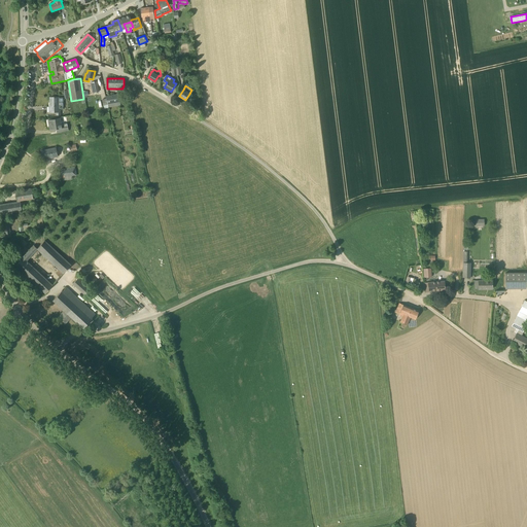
[(120,105),(119,95),(118,94),(106,96),(106,99),(108,104),(108,108),(120,105)]
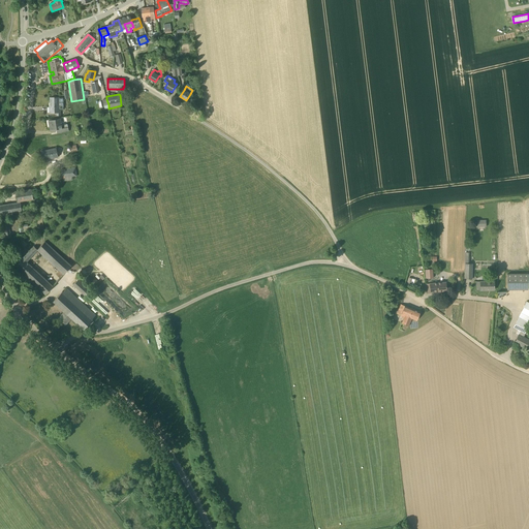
[(53,114),(53,113),(57,113),(57,116),(60,116),(60,109),(63,109),(63,98),(59,98),(59,97),(51,97),(51,106),(49,106),(47,106),(47,114),(53,114)]
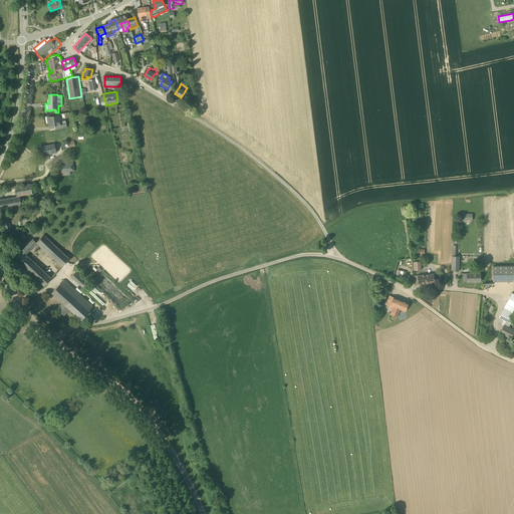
[(59,125),(60,129),(67,127),(66,123),(65,120),(59,121),(58,115),(49,116),(51,126),(59,125)]
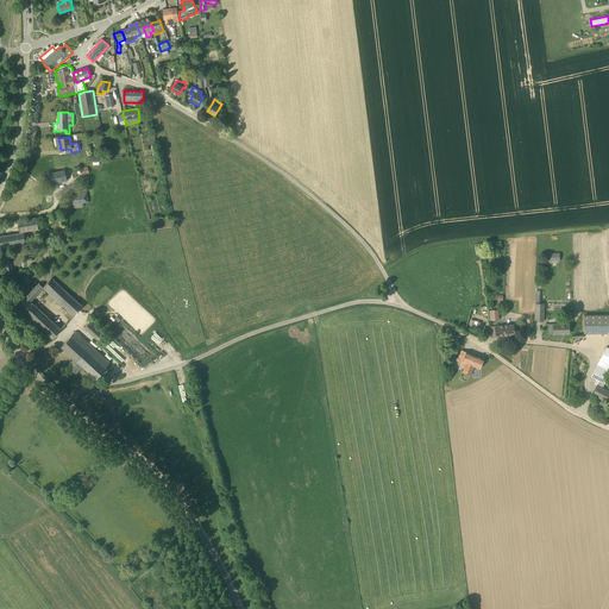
[(67,181),(66,170),(48,175),(49,184),(67,181)]
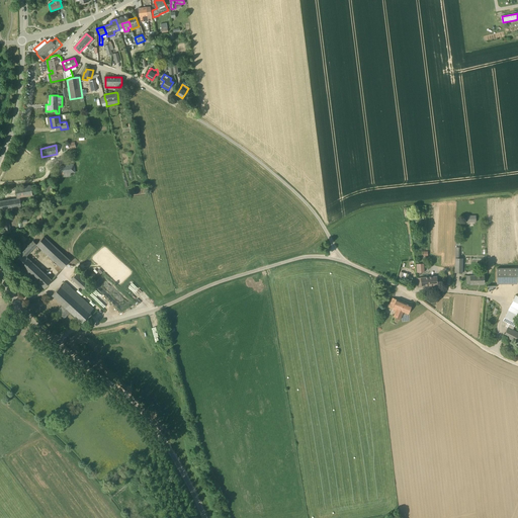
[(62,178),(71,177),(70,174),(76,173),(75,168),(78,167),(77,163),(59,166),(61,175),(62,175),(62,178)]
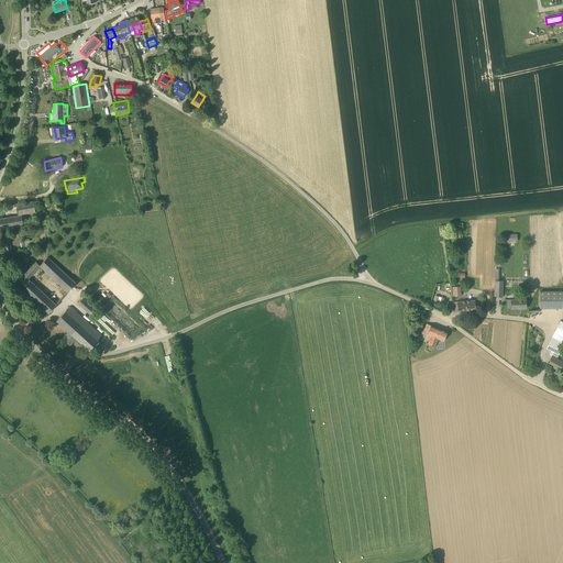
[(35,212),(34,201),(26,202),(17,205),(19,217),(0,219),(0,228),(23,225),(22,214),(35,212)]
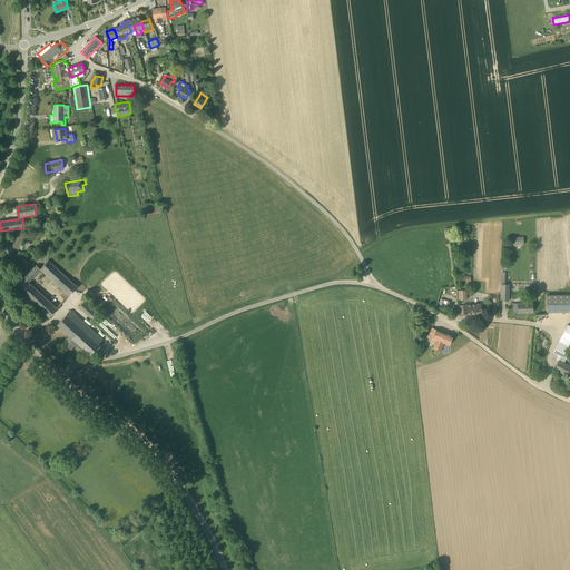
[(9,241),(3,242),(6,248),(2,249),(2,253),(0,253),(0,258),(0,259),(12,256),(11,251),(9,241)]
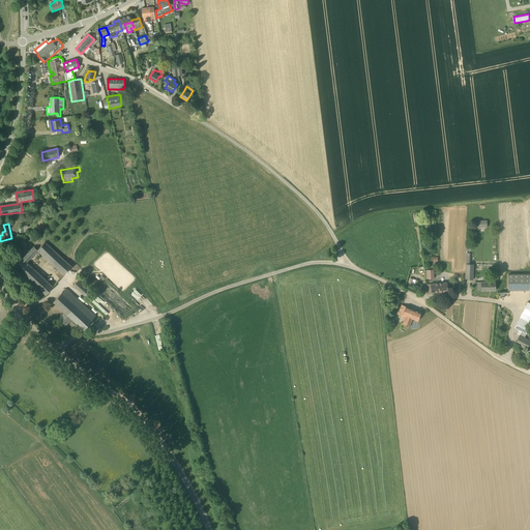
[(37,249),(37,251),(60,270),(56,274),(61,278),(71,266),(45,242),(37,249)]
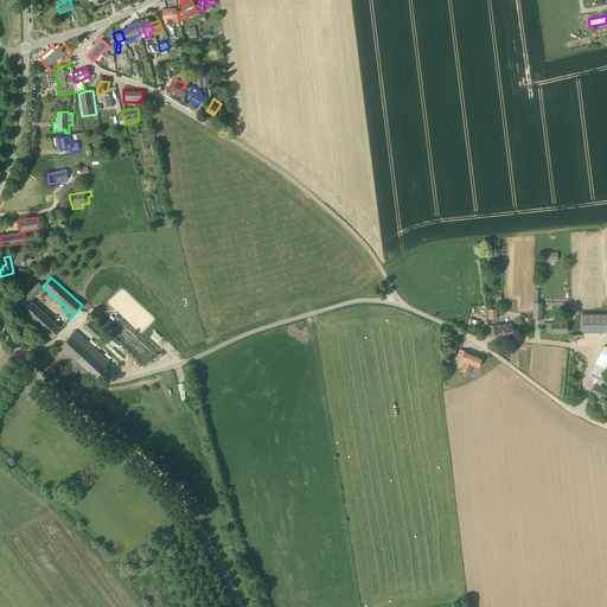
[(43,287),(43,286),(39,282),(32,289),(18,306),(49,333),(52,338),(61,328),(30,300),(43,287)]
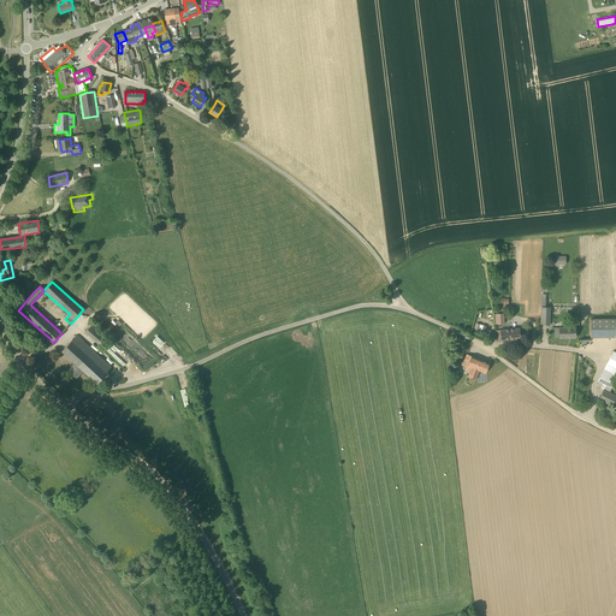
[(495,314),(496,325),(504,324),(504,313),(495,314)]
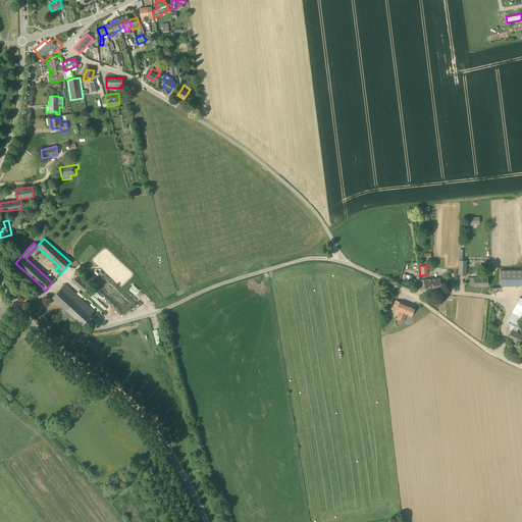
[(521,285),(521,270),(501,270),(501,285),(521,285)]
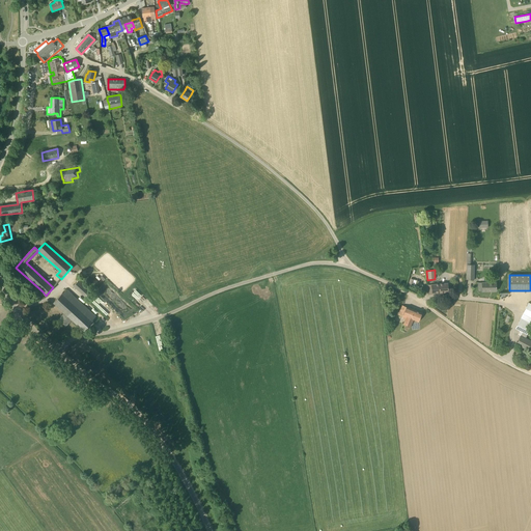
[(80,280),(74,286),(85,297),(90,290),(80,280)]
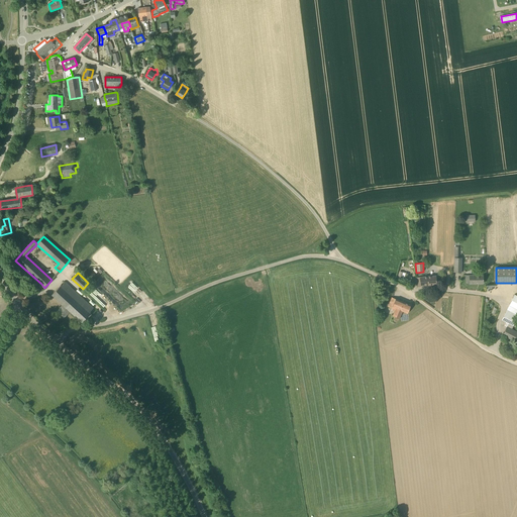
[(467,284),(483,283),(483,275),(467,275),(467,284)]
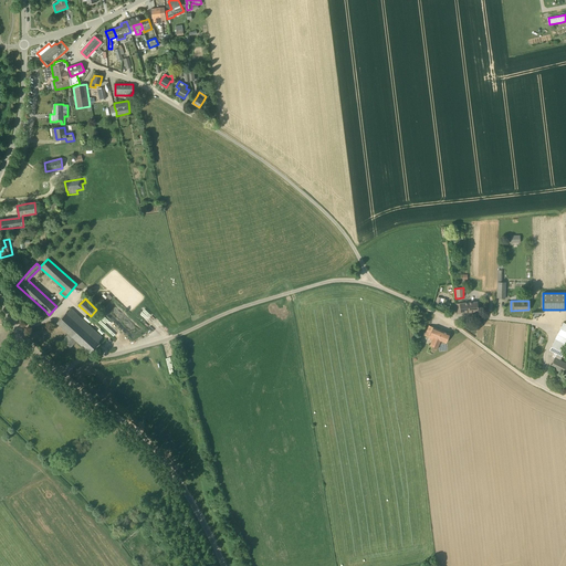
[(457,313),(478,311),(478,302),(458,304),(459,306),(457,307),(457,313)]
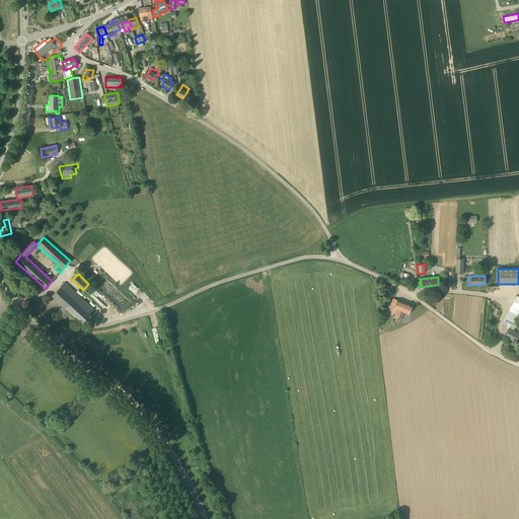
[(76,317),(82,323),(91,313),(91,312),(94,309),(65,283),(62,286),(53,295),(76,317)]
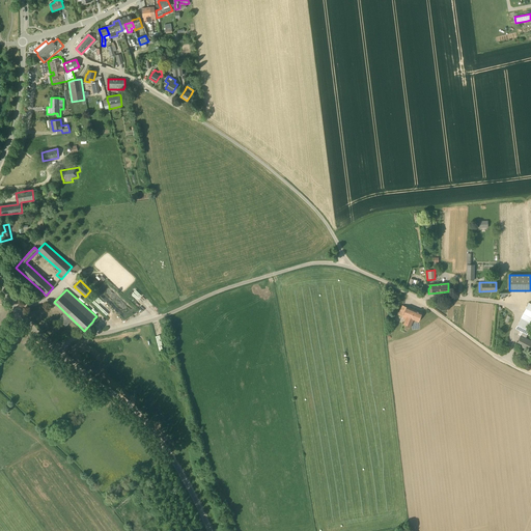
[(418,322),(422,313),(406,307),(402,316),(401,317),(406,319),(403,325),(410,328),(414,319),(418,322)]
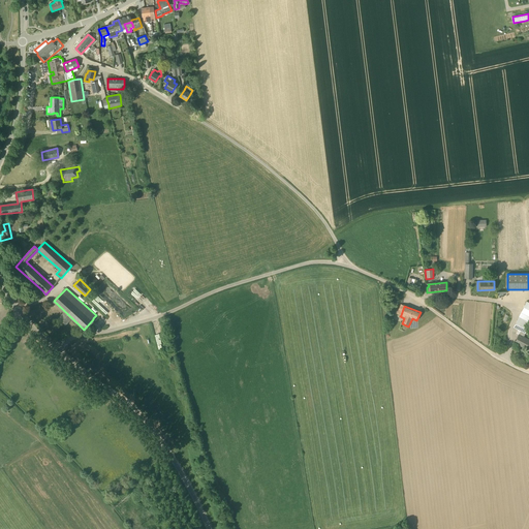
[(528,320),(519,316),(514,328),(518,330),(525,333),(528,324),(528,320)]
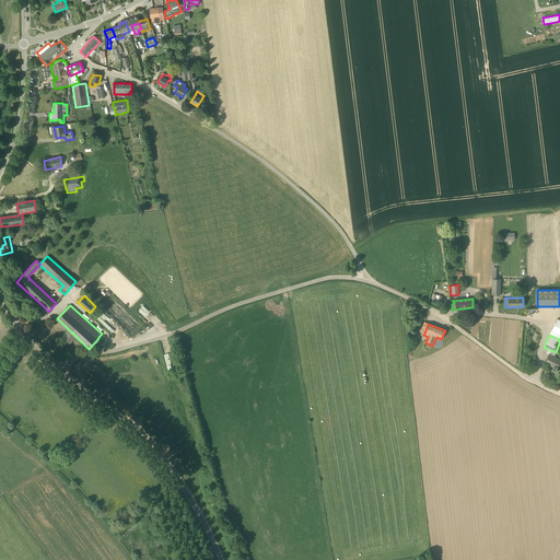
[(556,352),(548,349),(546,352),(549,354),(545,363),(559,371),(559,369),(559,359),(553,357),(556,352)]
